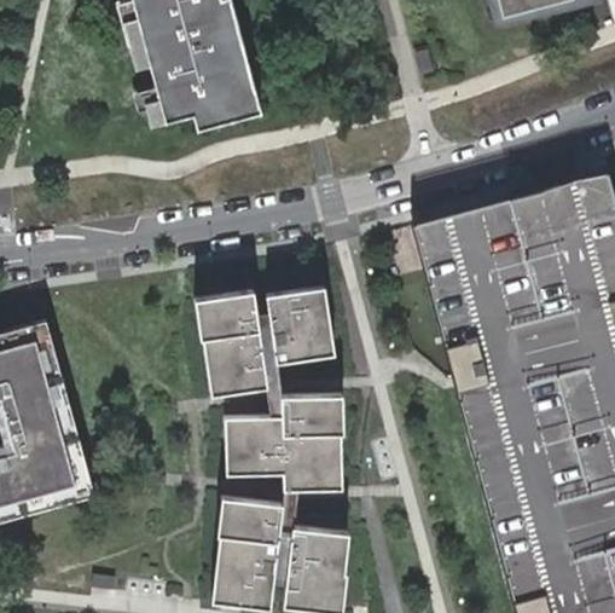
[(133,0),(140,23),(126,27),(132,48),(145,46),(161,105),(148,109),(152,127),(193,116),(198,132),(262,114),(232,0),(133,0)]
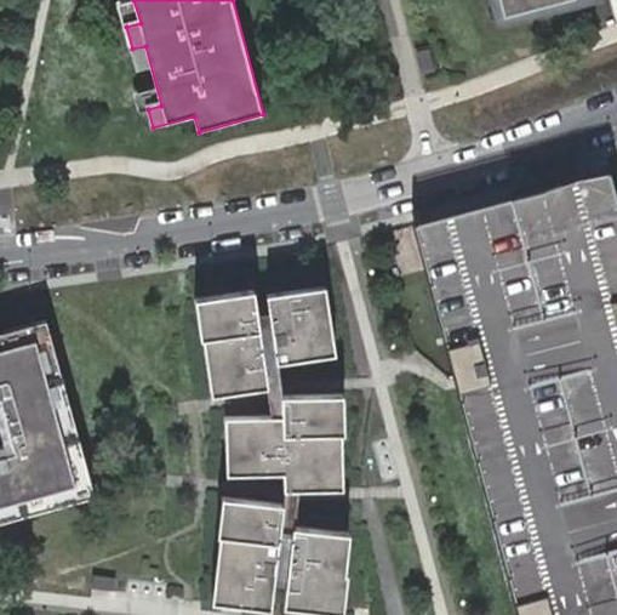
[(491,0),(497,23),(593,1),(593,0),(491,0)]
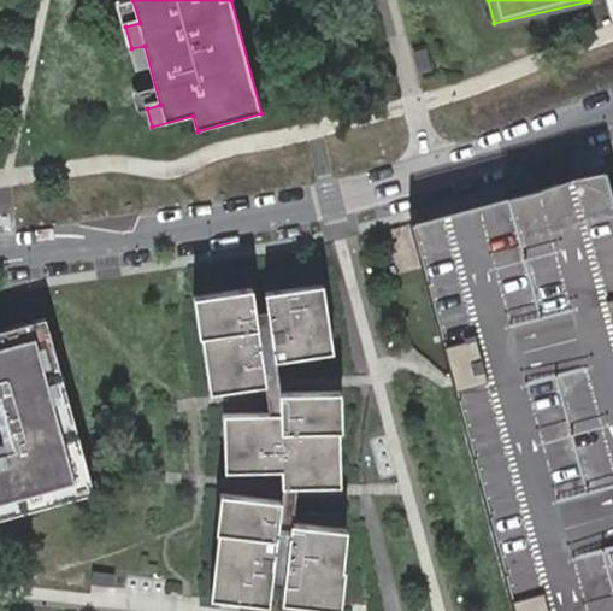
[(438,76),(431,51),(416,56),(423,81),(438,76)]
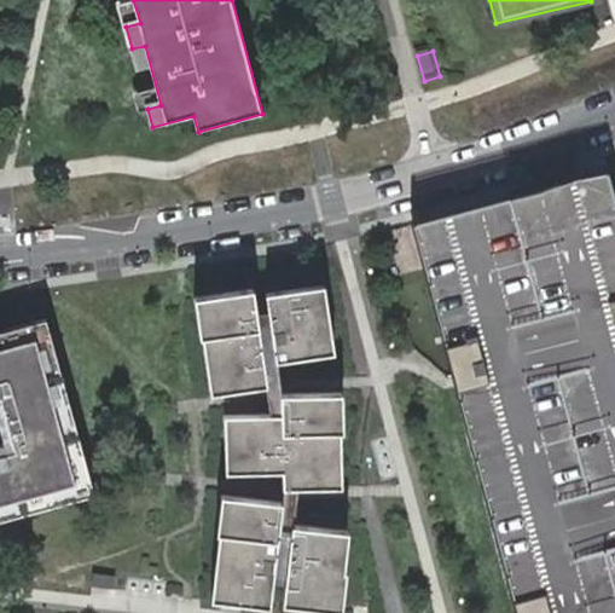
[(614,173),(415,230),(517,612),(614,612),(614,173)]
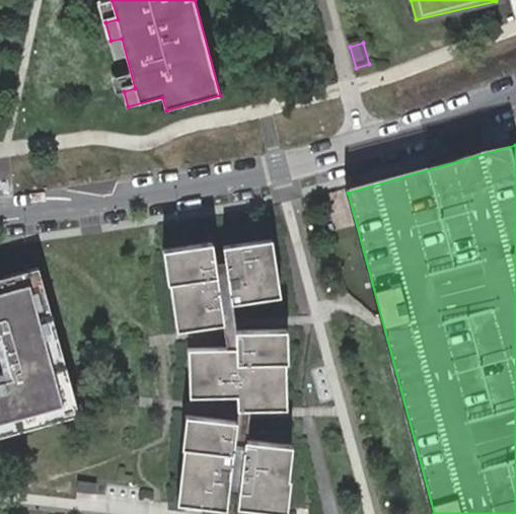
[(274,243),(267,244),(275,301),(282,300),(274,243)]
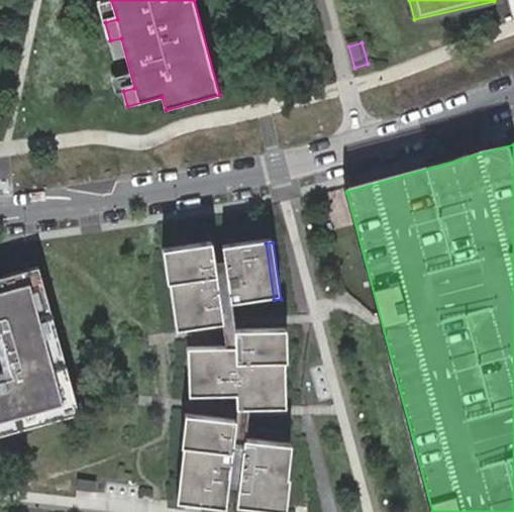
[(266,243),(224,249),(226,264),(232,306),(274,300),(266,243)]
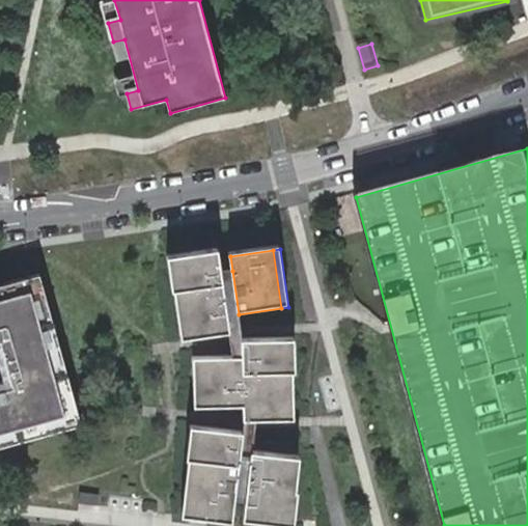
[(219,252),(178,258),(184,293),(191,341),(231,335),(222,272),(219,252)]
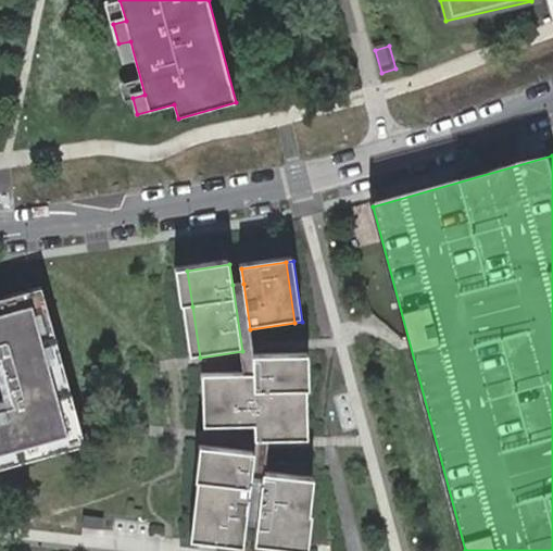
[(187,271),(177,272),(181,309),(184,308),(192,307),(187,271)]
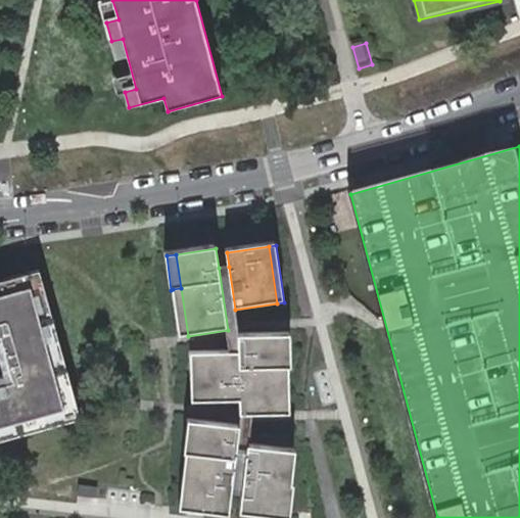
[(229,267),(219,268),(228,330),(231,355),(240,355),(239,337),(235,310),(229,267)]
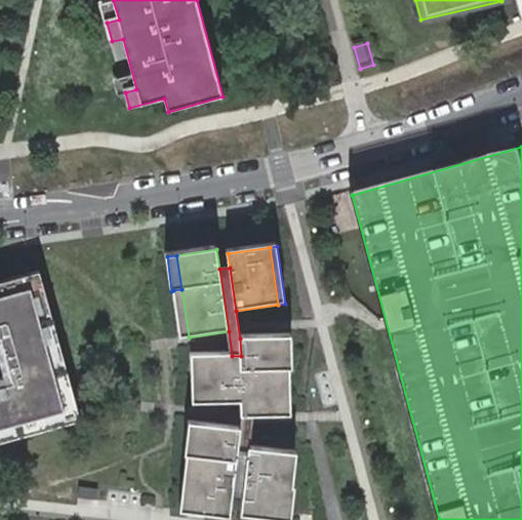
[(38,271),(0,282),(0,295),(30,286),(69,408),(0,430),(0,443),(85,416),(38,271)]
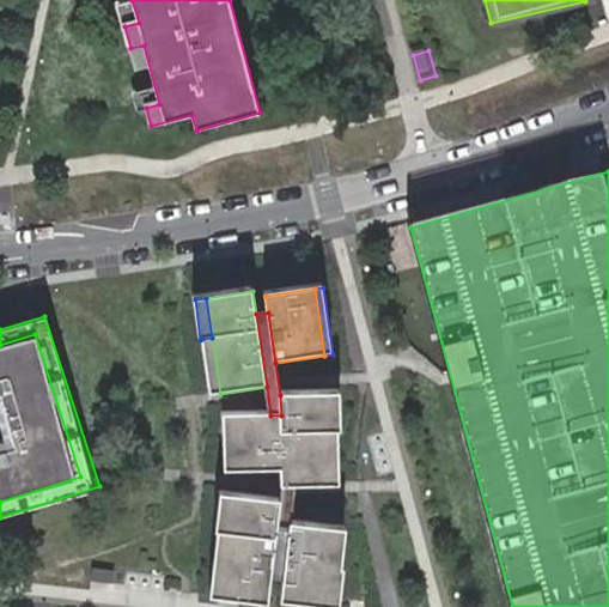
[(0,502),(80,477),(35,334),(0,345),(0,502)]
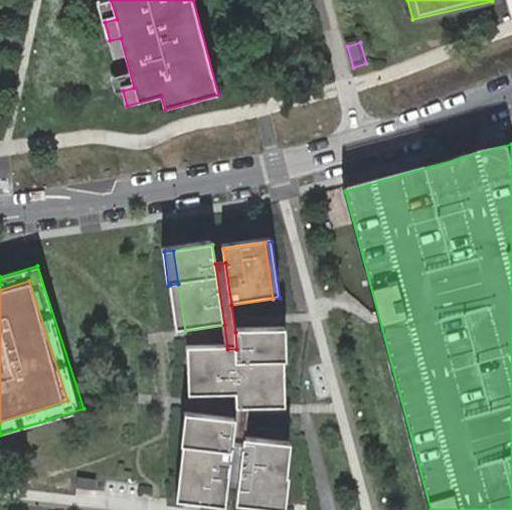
[(185,331),(178,284),(170,285),(177,332),(185,331)]
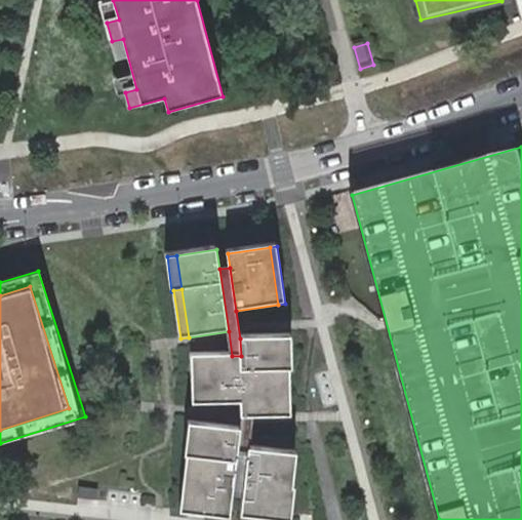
[(282,337),(240,338),(241,356),(232,356),(200,356),(201,405),(242,404),(242,418),(253,418),(292,417),(291,370),(283,370),(282,337)]
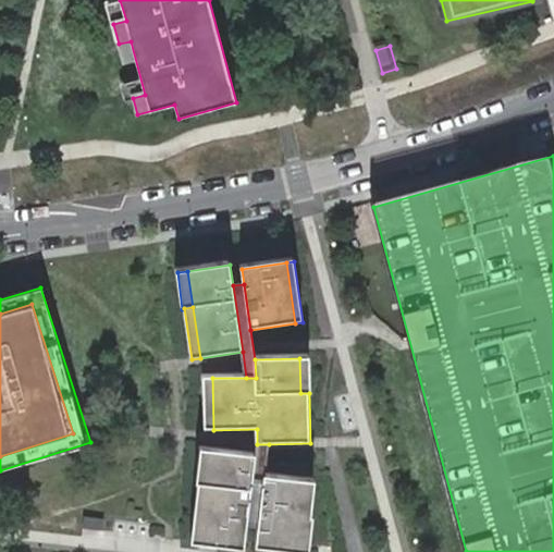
[(310,358),(299,358),(300,393),(309,393),(311,393),(310,358)]
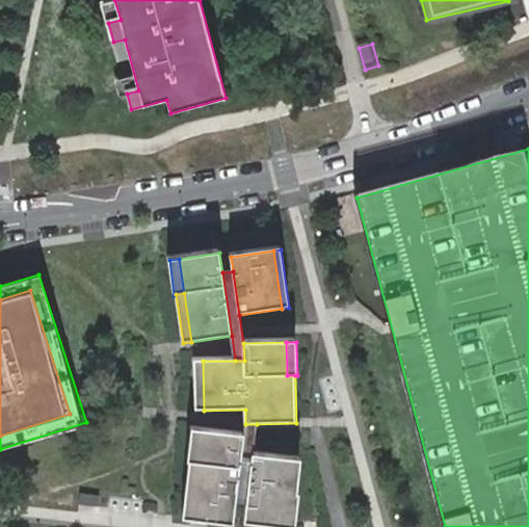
[(203,361),(194,362),(196,411),(204,411),(203,361)]
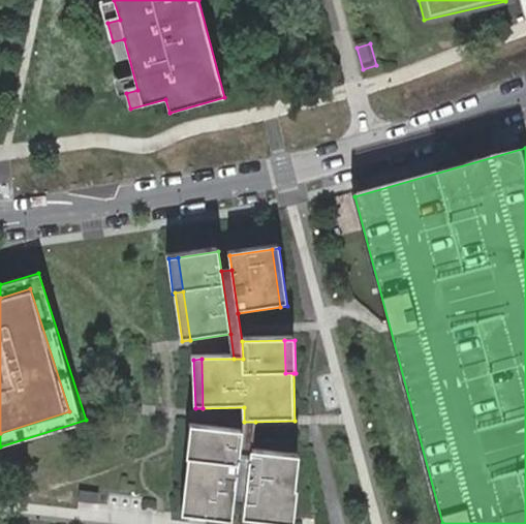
[(255,422),(244,422),(243,433),(236,500),(246,501),(251,453),(255,422)]
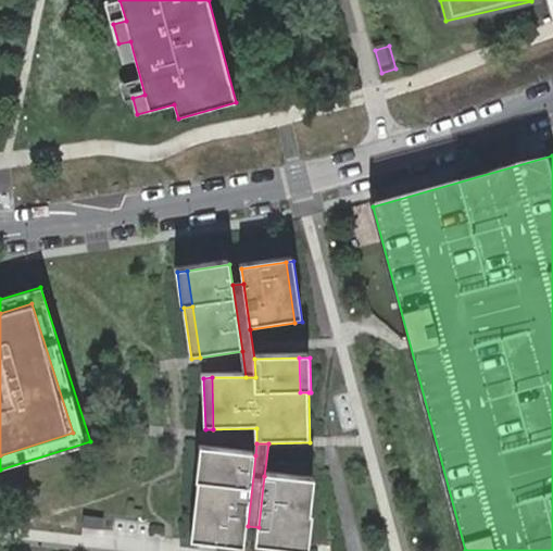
[(211,451),(201,449),(197,485),(199,485),(208,486),(211,451)]
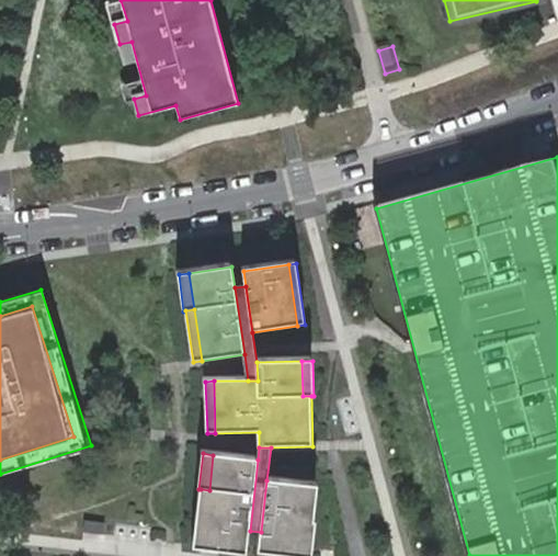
[(258,460),(213,455),(209,490),(202,551),(238,555),(247,555),(250,531),(258,460)]
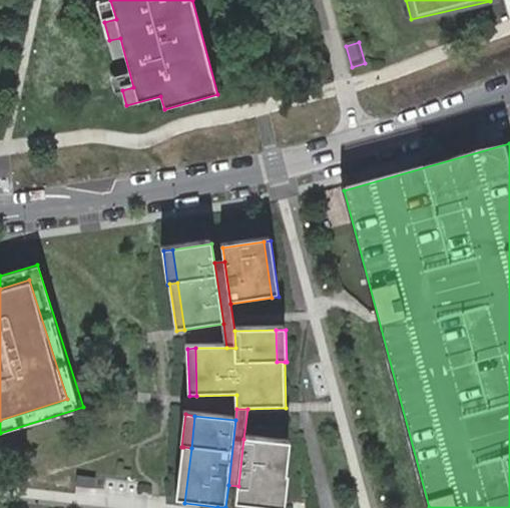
[(284,443),(243,439),(238,486),(236,505),(256,507),(276,507),(280,476),(284,443)]
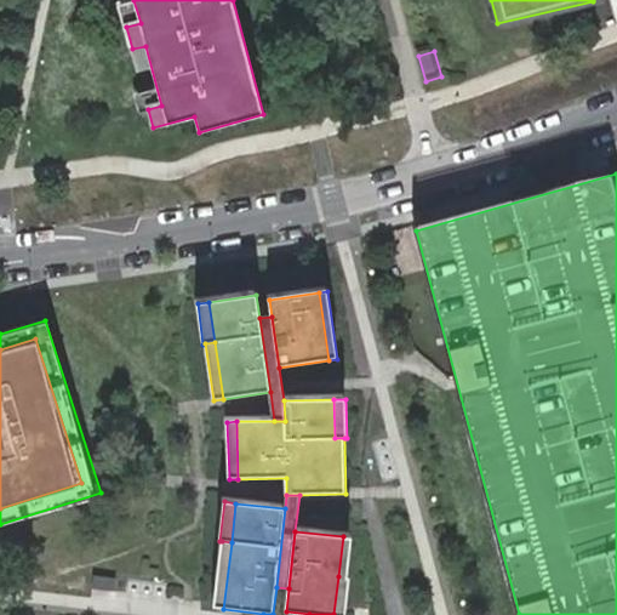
[(352,537),(343,536),(338,576),(348,578),(352,537)]
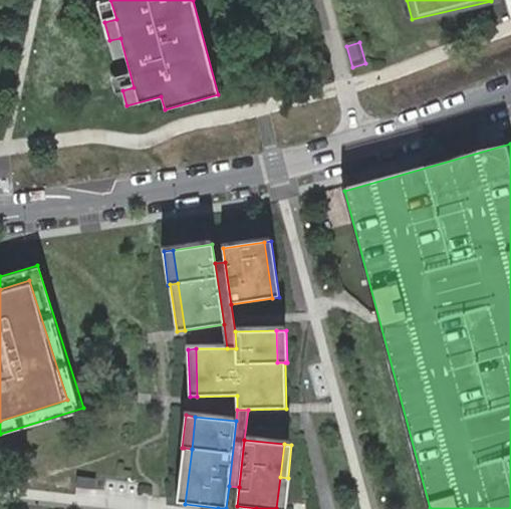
[(192,449),(184,448),(178,503),(185,504),(192,449)]
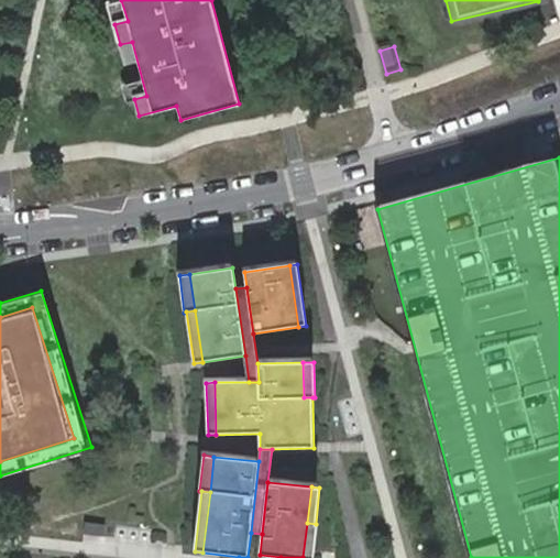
[(314,557),(318,524),(316,524),(307,523),(303,557),(314,557)]
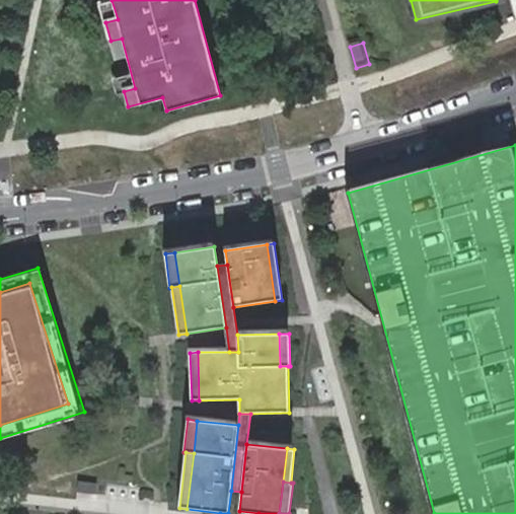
[(101,489),(80,487),(80,497),(100,499),(101,489)]
